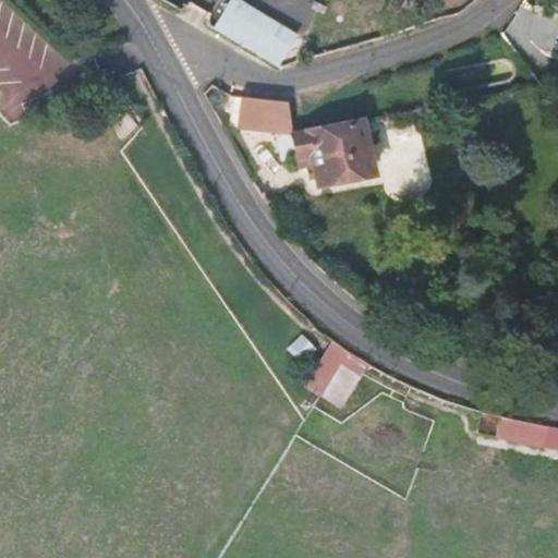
[(292,37),(232,0),(230,0),(213,26),(275,64),(292,37)]
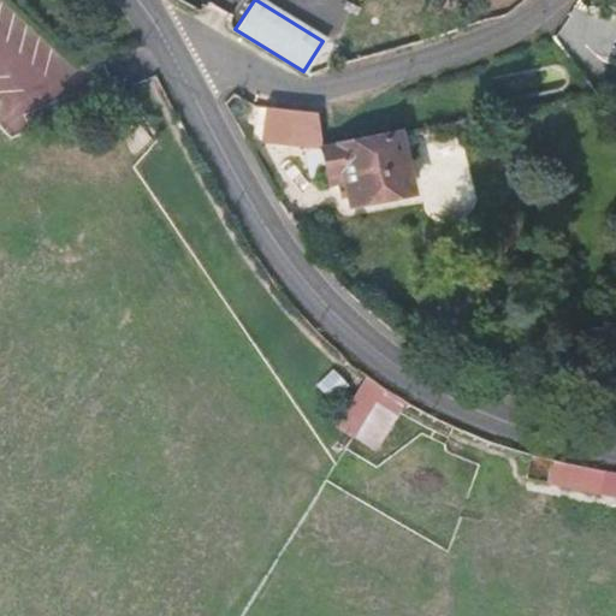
[(402,194),(390,135),(314,149),(317,118),(260,113),(259,142),(302,144),(302,177),(335,172),(342,207),(402,194)]
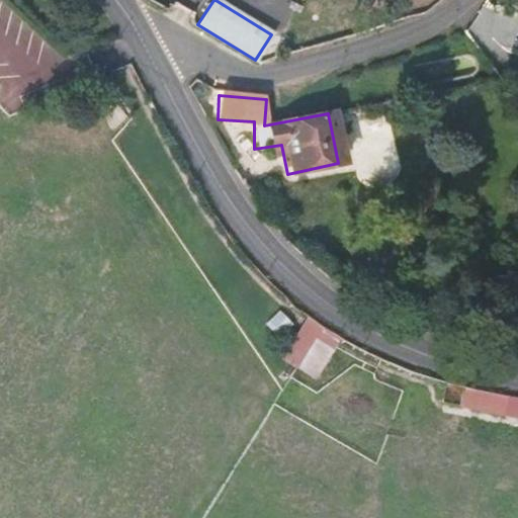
[(279,309),(267,323),(282,336),(294,322),(279,309)]
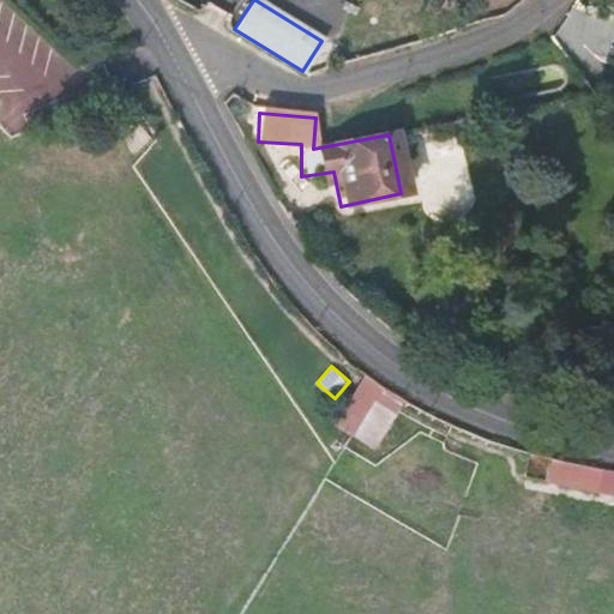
[(336,425),(375,450),(407,398),(367,374),(336,425)]
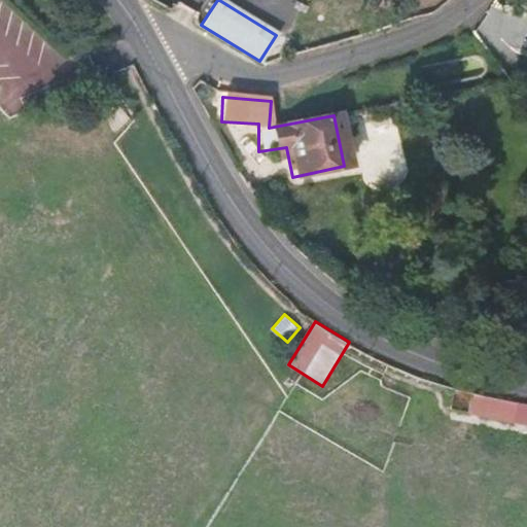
[(471,413),(526,425),(526,401),(476,391),(471,413)]
